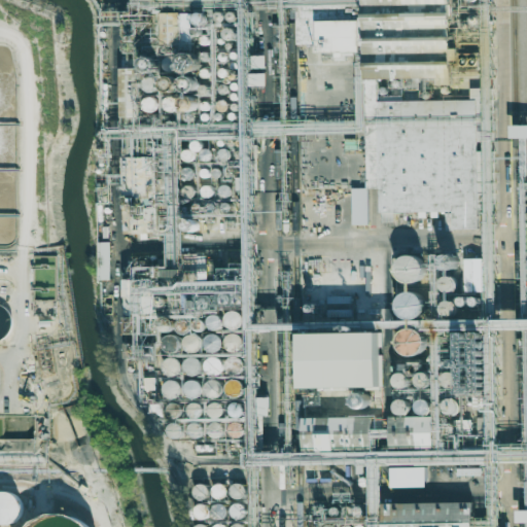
[(375,223),(392,221),(392,215),(450,209),(452,231),(487,227),(476,98),(422,103),(432,75),(437,86),(458,84),(450,0),(357,0),(358,9),(315,26),(318,56),(359,51),(375,223)]
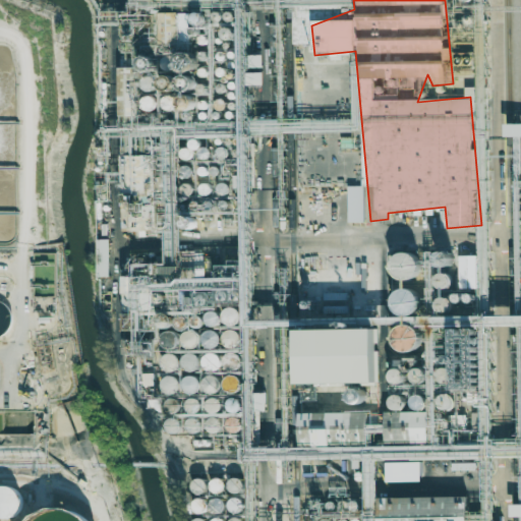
[(205,15),(194,12),(191,21),(200,25),(205,15)]
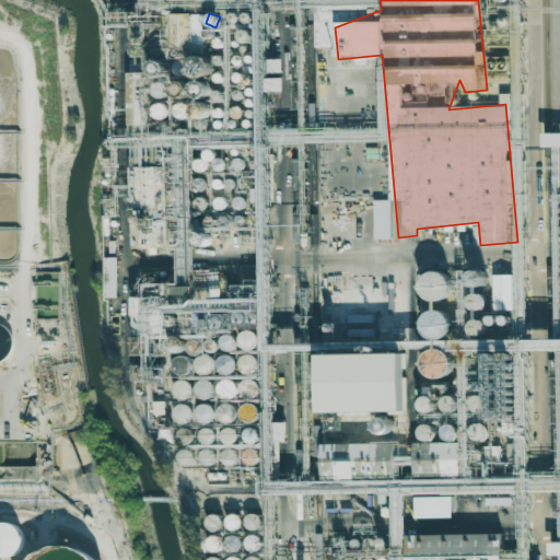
[(252,31),(241,31),(240,43),(251,44),(252,31)]
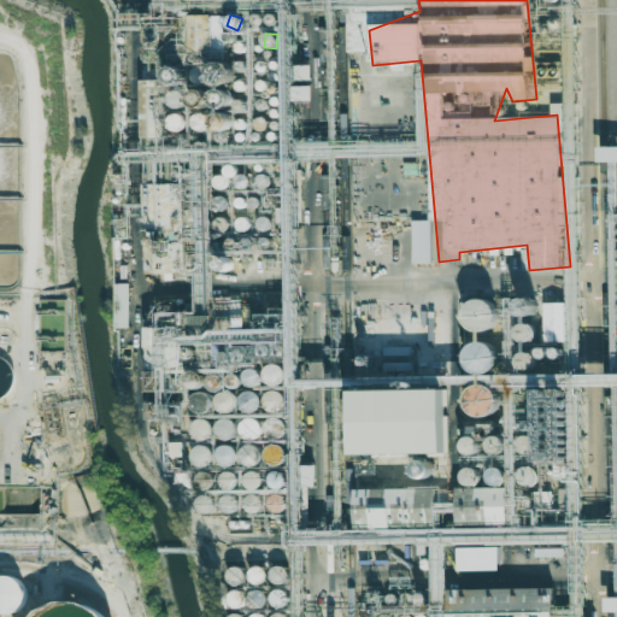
[(212,71),(217,84),(228,81),(224,68),(212,71)]
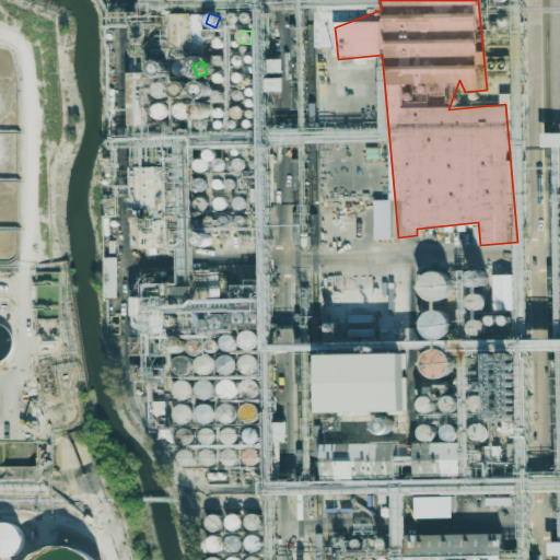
[(140,92),(146,92),(146,73),(129,72),(128,124),(139,125),(140,92)]
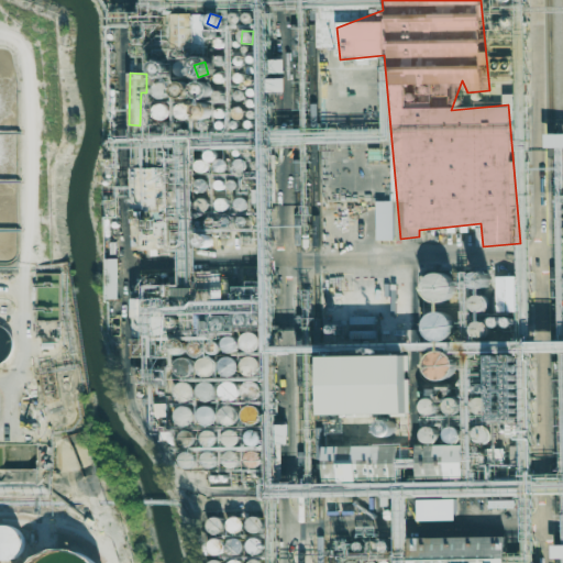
[(268,79),(268,92),(285,92),(285,79),(268,79)]
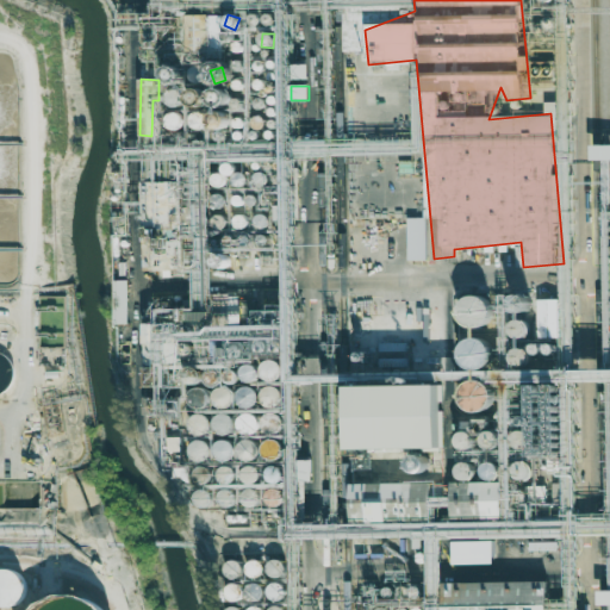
[(180,91),(168,89),(167,106),(180,106),(180,91)]
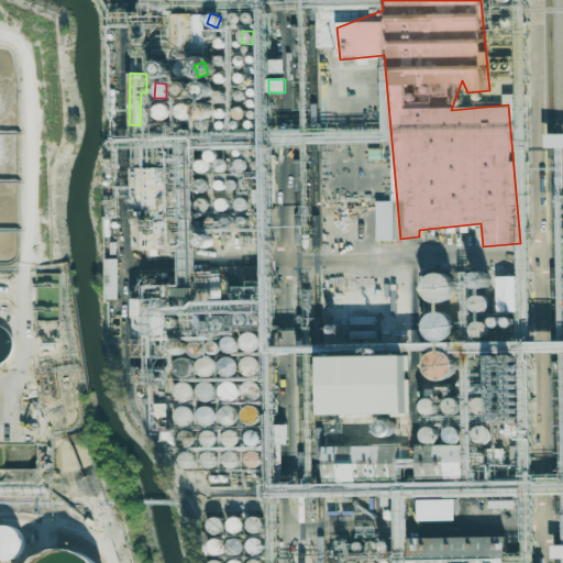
[(207,97),(209,87),(197,85),(196,95),(207,97)]
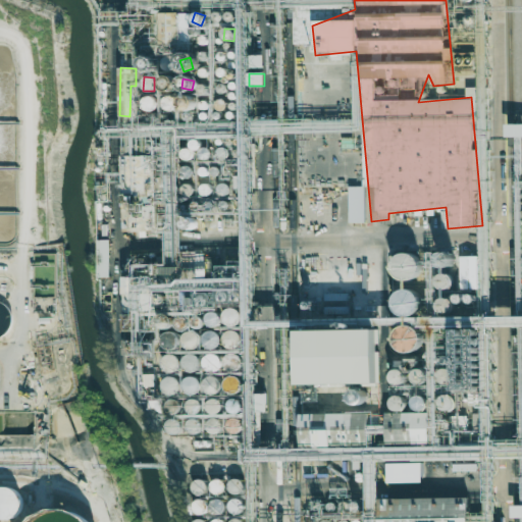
[(157,109),(154,96),(142,98),(145,111),(157,109)]
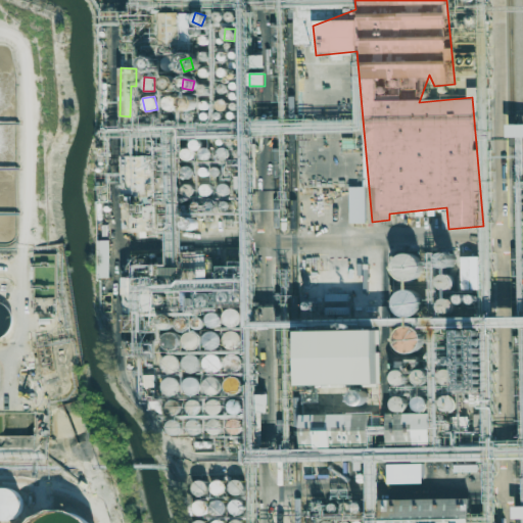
[(174,97),(162,99),(164,111),(176,109),(174,97)]
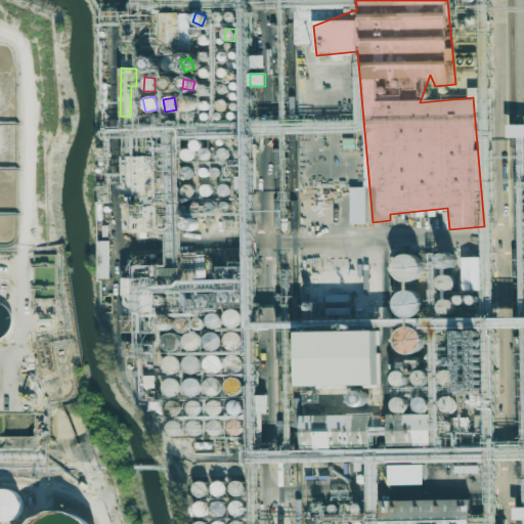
[(508,138),(523,137),(523,125),(508,126),(508,138)]
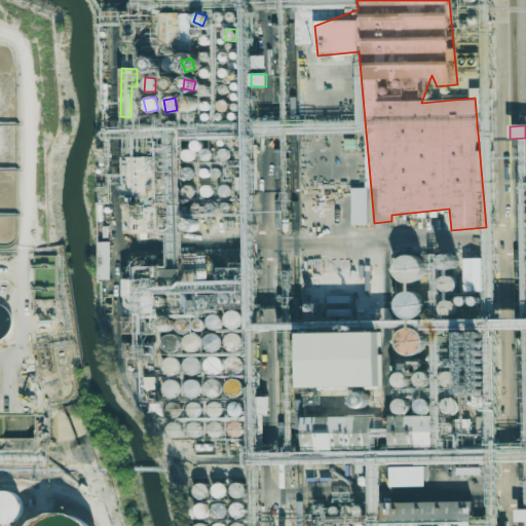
[(123,218),(137,218),(137,226),(140,225),(140,217),(146,217),(146,205),(152,205),(151,170),(147,170),(147,157),(121,157),(123,218)]
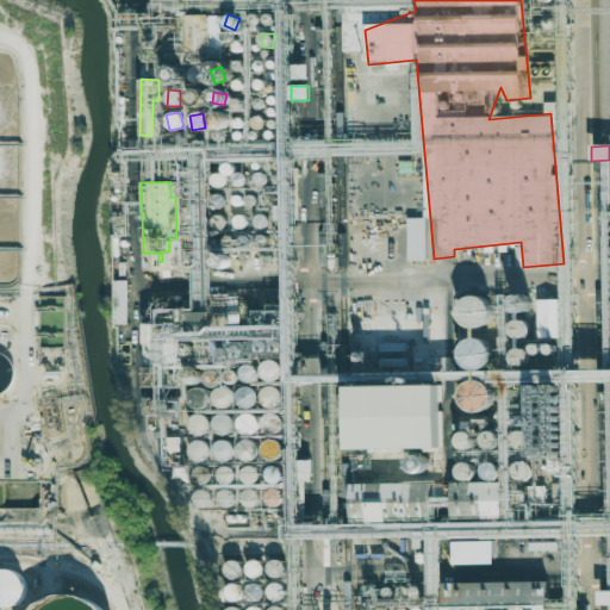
[(218,231),(228,224),(221,215),(211,221),(218,231)]
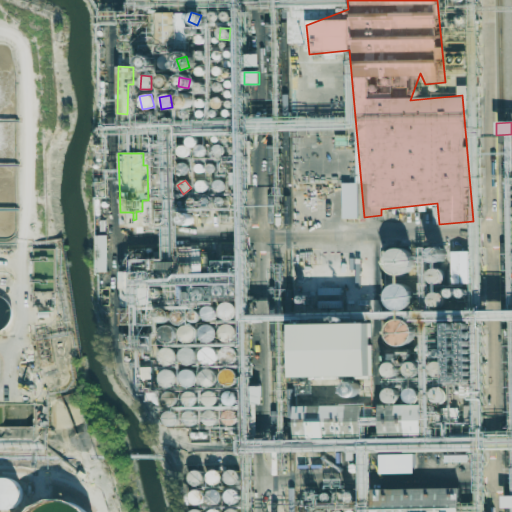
[(214,191),(224,190),(223,180),(214,181),(214,191)]
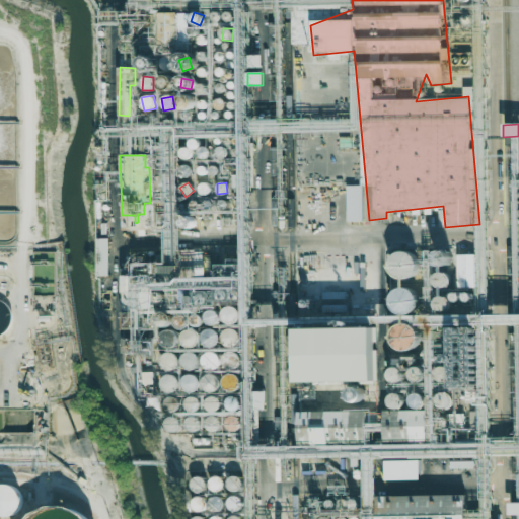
[(209,194),(209,183),(200,183),(200,194),(209,194)]
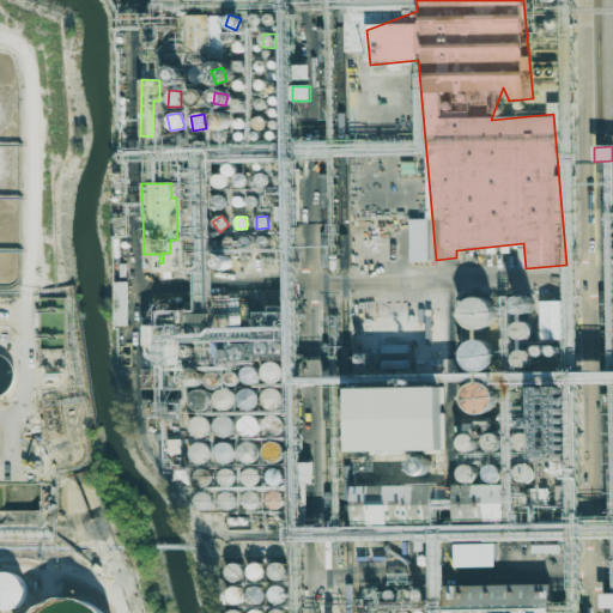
[(410,261),(428,261),(428,218),(408,219),(410,261)]
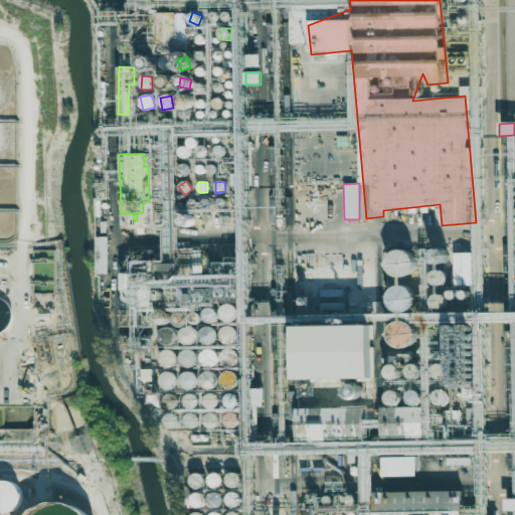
[(107,274),(108,236),(96,236),(95,274),(107,274)]
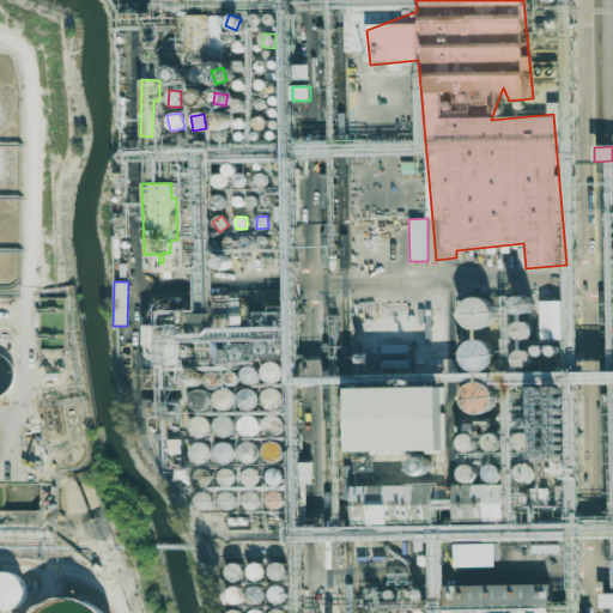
[(477,293),(456,315),(477,335),(498,314),(477,293)]
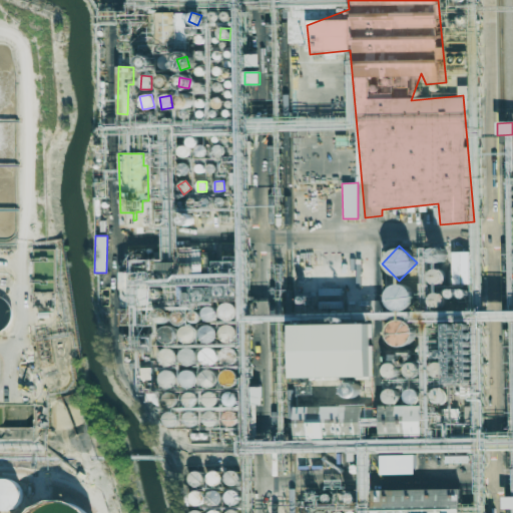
[(451,275),(462,275),(461,268),(464,268),(463,251),(451,252),(451,275)]
